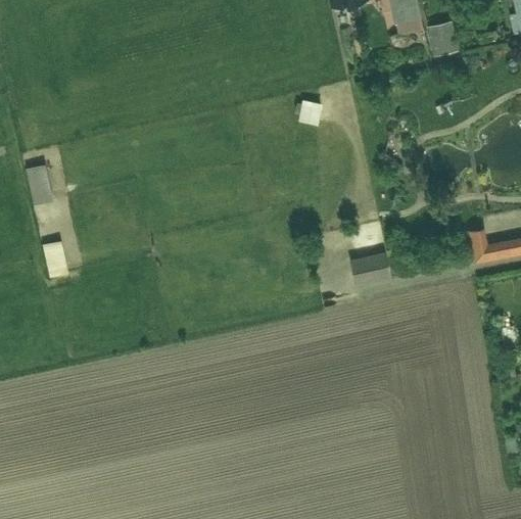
[(418,0),(390,0),(396,26),(423,19),(418,0)]
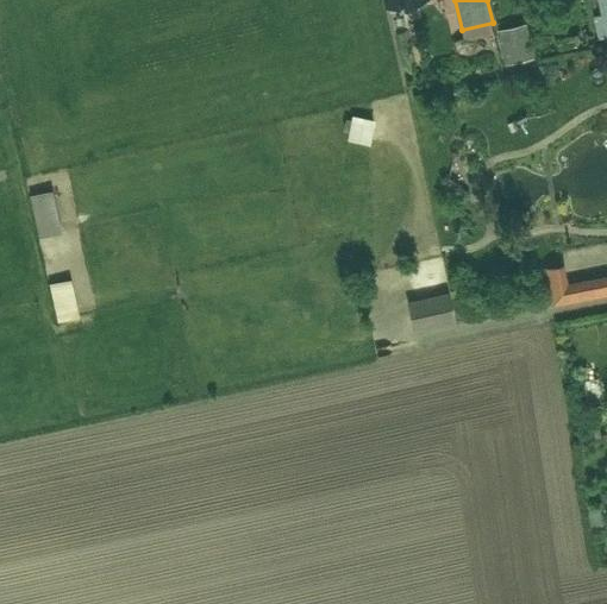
[(499,30),(504,65),(534,62),(530,26),(499,30)]
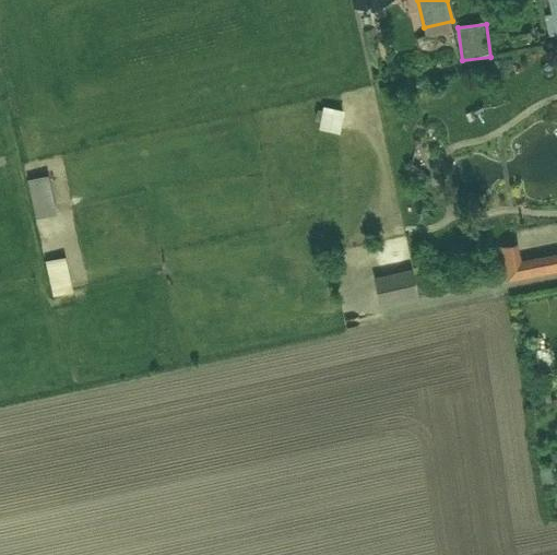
[(323,108),(320,131),(340,134),(343,111),(323,108)]
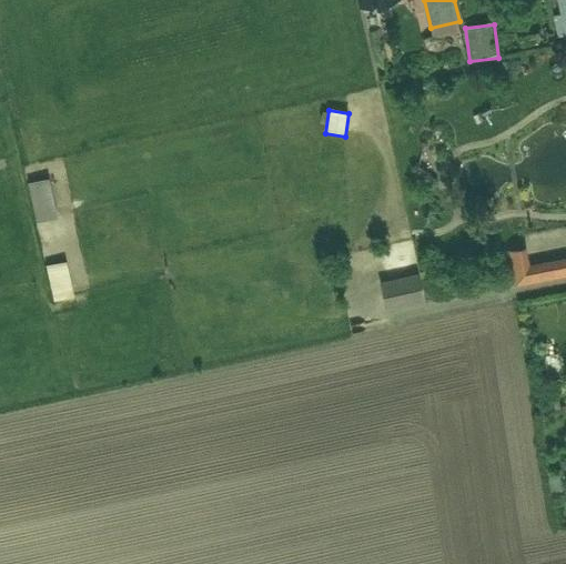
[(48,179),(27,184),(38,224),(59,218),(48,179)]
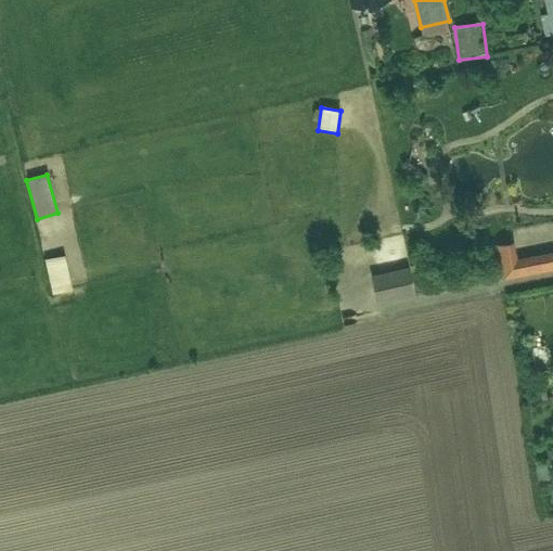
[(514,241),(496,245),(502,280),(552,270),(552,257),(518,265),(514,241)]
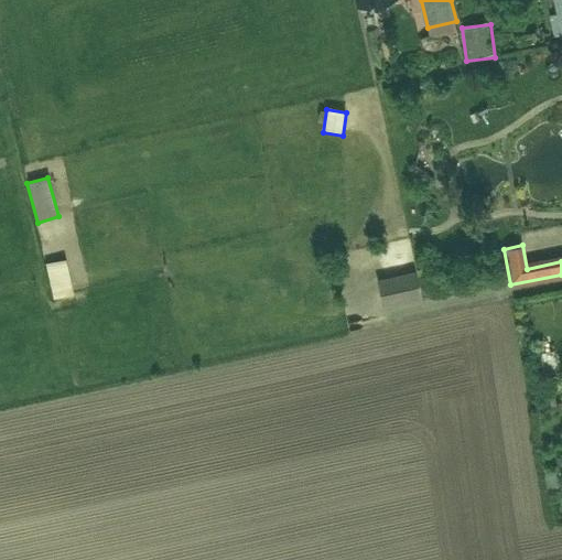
[(54,300),(75,295),(66,260),(46,265),(54,300)]
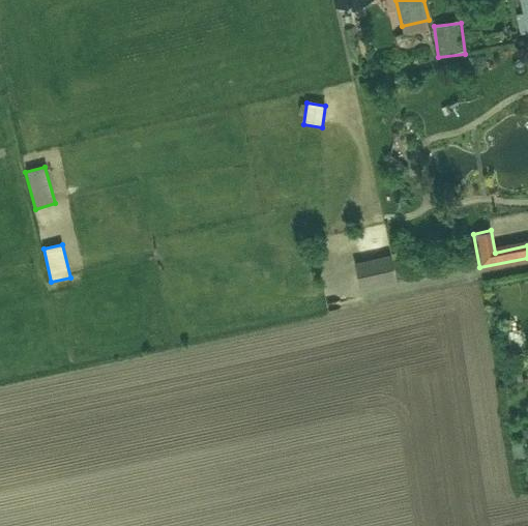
[(388,255),(351,264),(358,289),(394,279),(388,255)]
